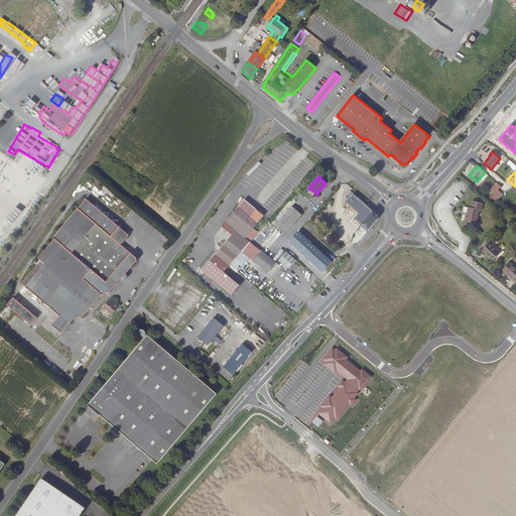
[(497,182),(491,189),(495,194),(501,186),(497,182)]
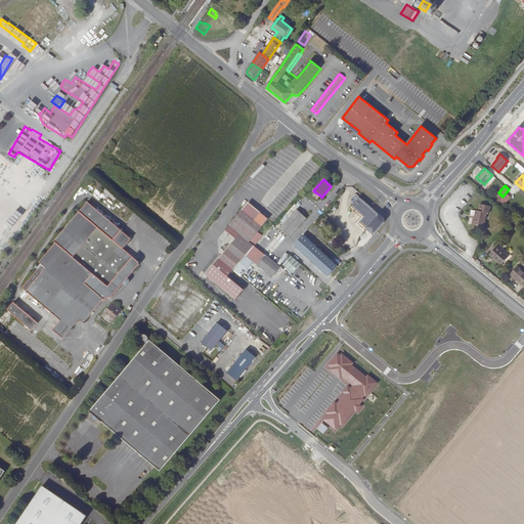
[(499,201),(504,205),(511,198),(506,193),(503,197),(499,201)]
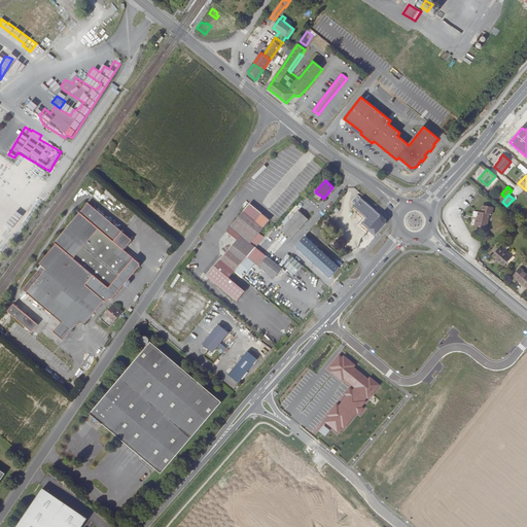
[(353,207),(363,216),(362,218),(364,220),(360,225),(366,232),(370,229),(373,233),(376,235),(386,223),(386,219),(361,198),(353,207)]
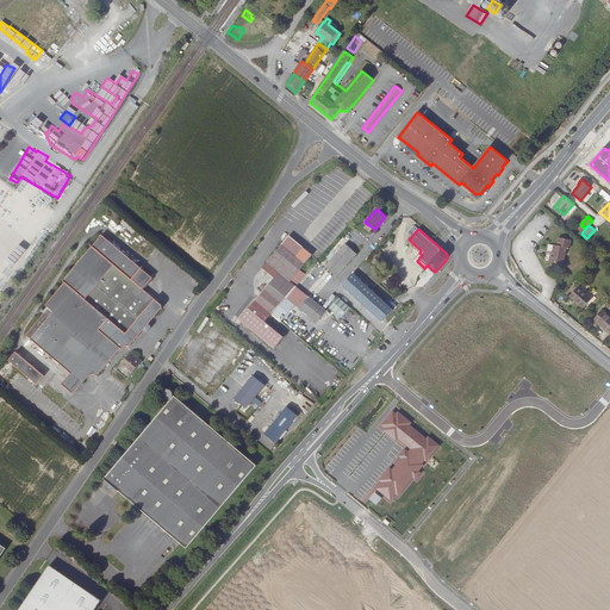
[(100,237),(151,280),(153,278),(101,235),(100,237)]
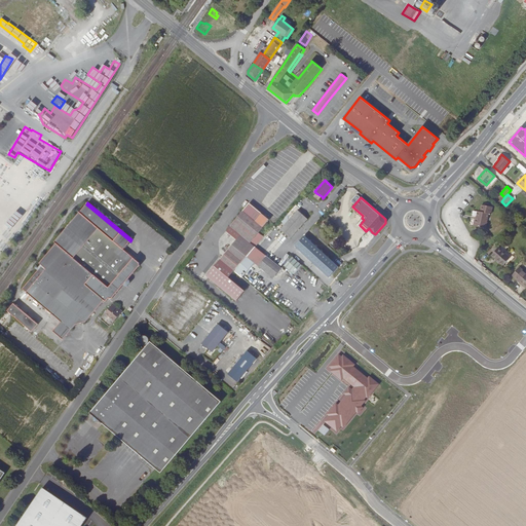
[(255,247),(264,236),(259,232),(269,219),(266,216),(266,215),(264,214),(264,215),(249,202),(226,230),(236,238),(207,275),(237,300),(246,290),(229,276),(234,270),(255,247)]
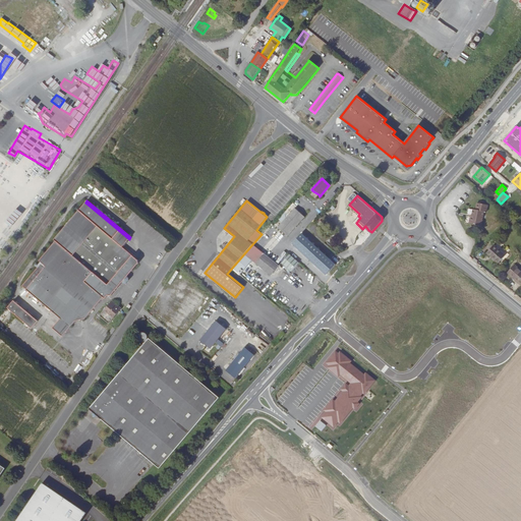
[(85,203),(77,213),(73,217),(54,240),(56,241),(39,262),(42,264),(36,271),(89,315),(104,297),(105,299),(108,295),(111,296),(123,282),(125,283),(126,283),(129,280),(128,278),(127,277),(138,264),(137,261),(122,247),(129,239),(85,203)]
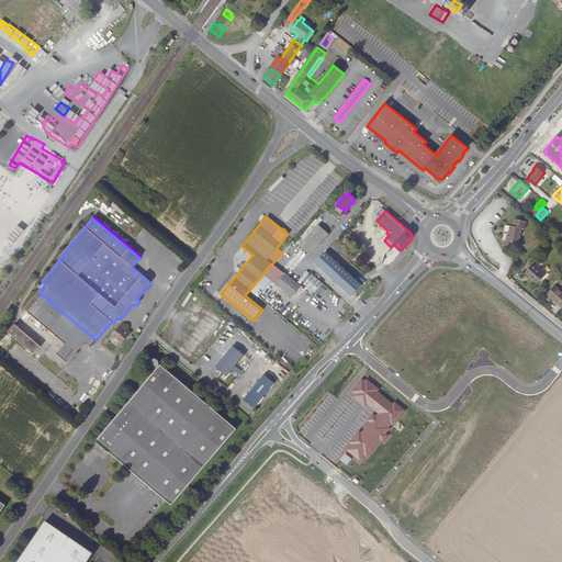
[(526,221),(515,218),(514,226),(510,226),(508,236),(507,236),(506,240),(519,244),(523,228),(525,228),(526,221)]
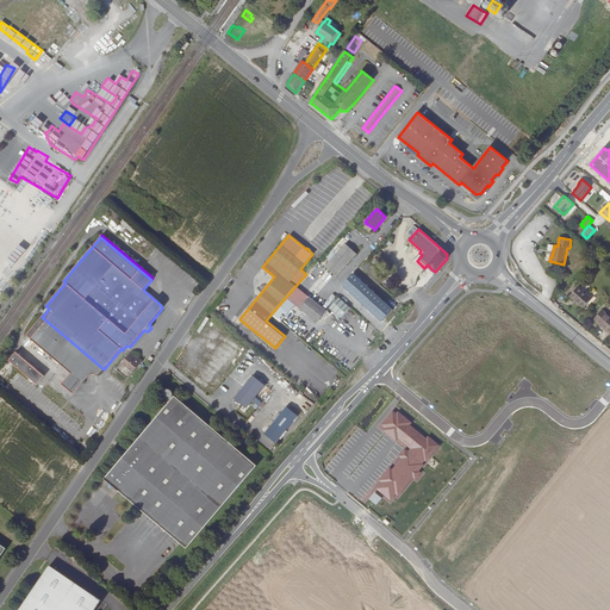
[(419,253),(421,250),(409,240),(406,242),(419,253)]
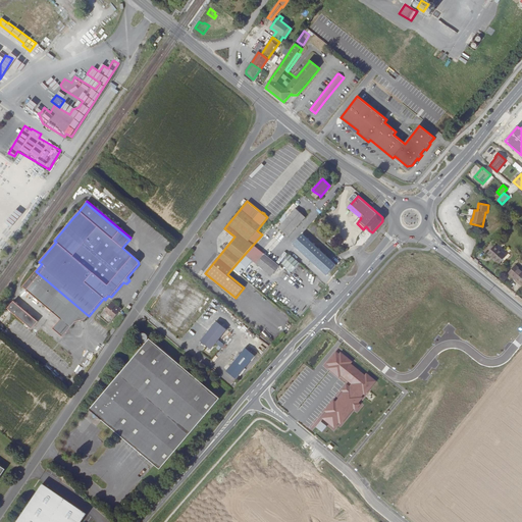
[(305,218),(296,209),(278,228),(288,237),(305,218)]
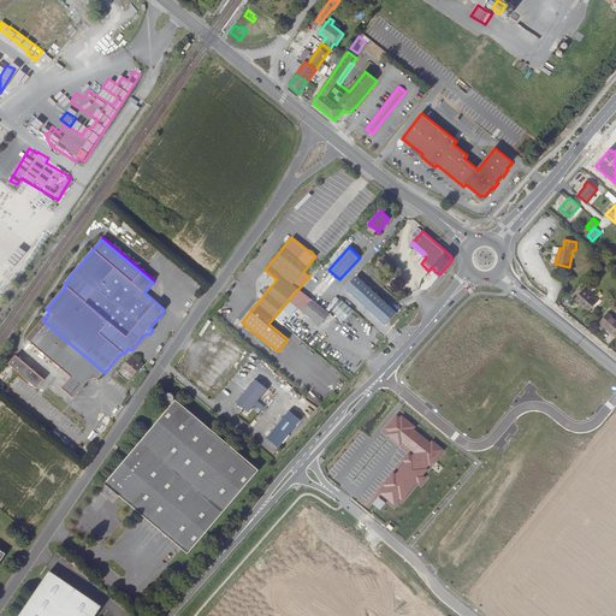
[(374,279),(380,273),(369,264),(365,270),(374,279)]
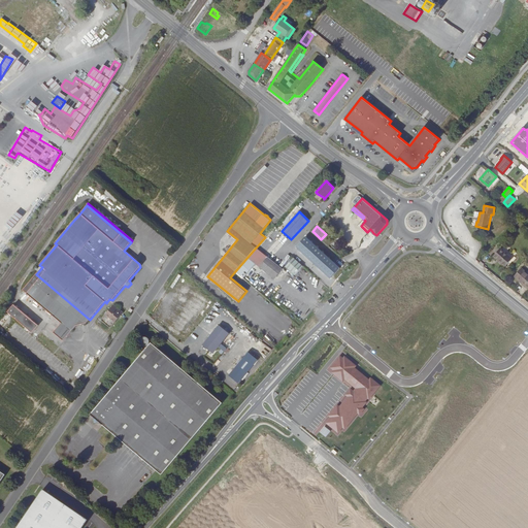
[(326,234),(321,239),(329,246),(333,241),(326,234)]
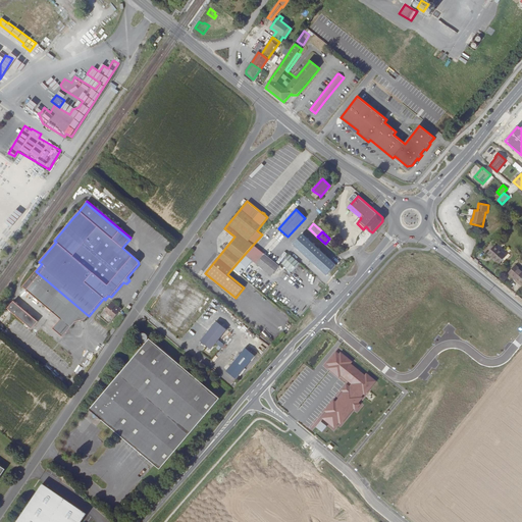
[(302,233),(293,244),(326,275),(336,265),(302,233)]
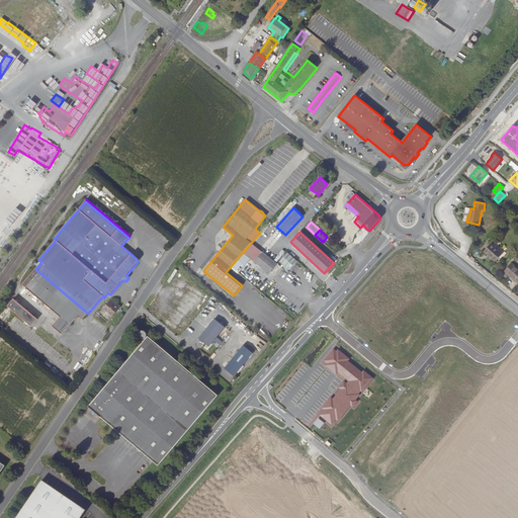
[(277,264),(251,243),(231,266),(238,273),(251,259),(269,273),(277,264)]
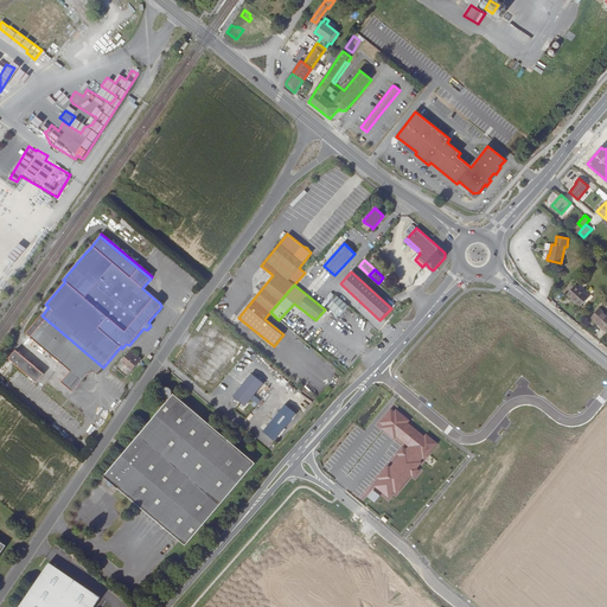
[(589,298),(575,286),(567,294),(581,307),(589,298)]
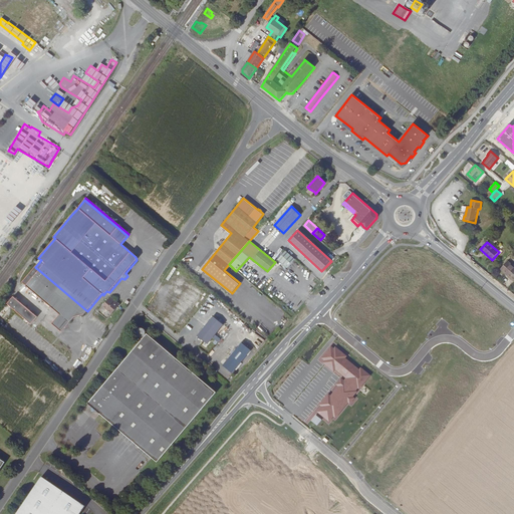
[(286,267),(293,258),(284,250),(276,260),(286,267)]
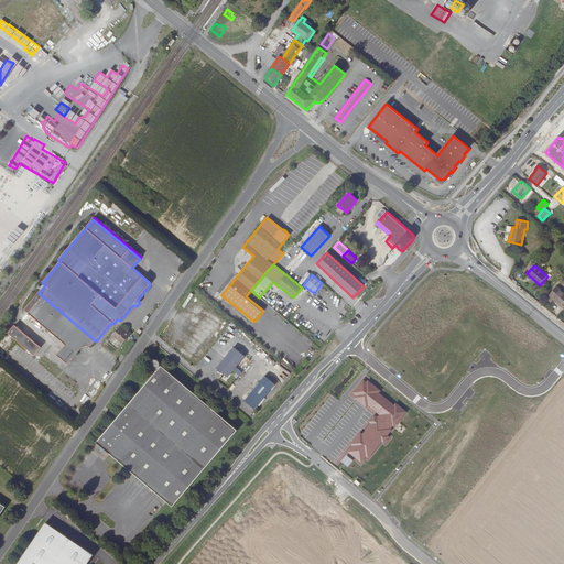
[(563,292),(557,286),(549,295),(563,308),(563,292)]
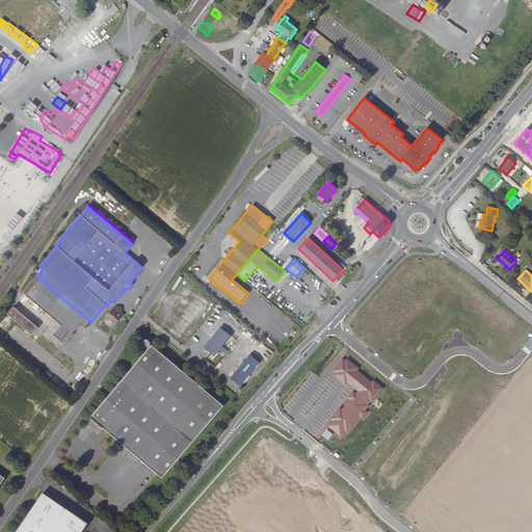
[(77,328),(87,325),(90,322),(36,276),(23,292),(27,295),(27,296),(62,325),(54,336),(63,344),(77,328)]
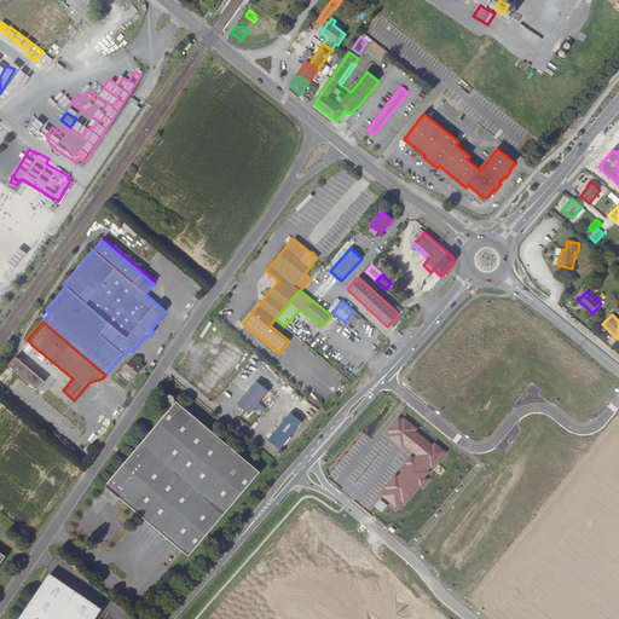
[(9,368),(32,387),(39,379),(16,359),(9,368)]
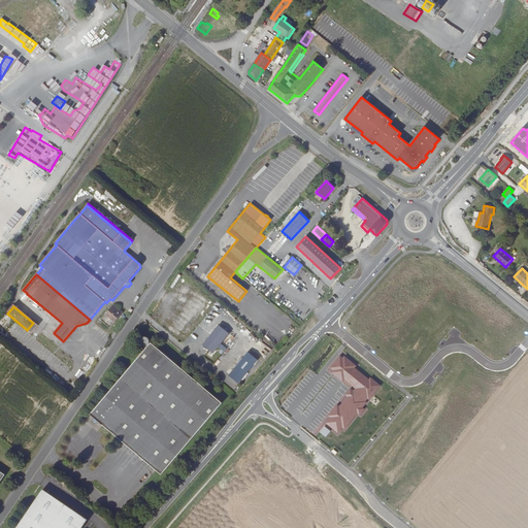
[(229,333),(220,325),(203,345),(213,353),(229,333)]
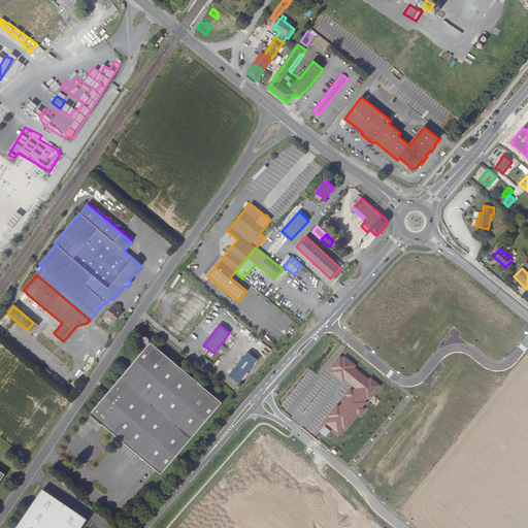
[(145,337),(144,337),(143,337),(142,338),(141,339),(140,340),(140,342),(140,343),(142,345),(143,347),(144,347),(145,347),(147,345),(149,344),(150,343),(150,341),(150,340),(149,338),(145,337)]
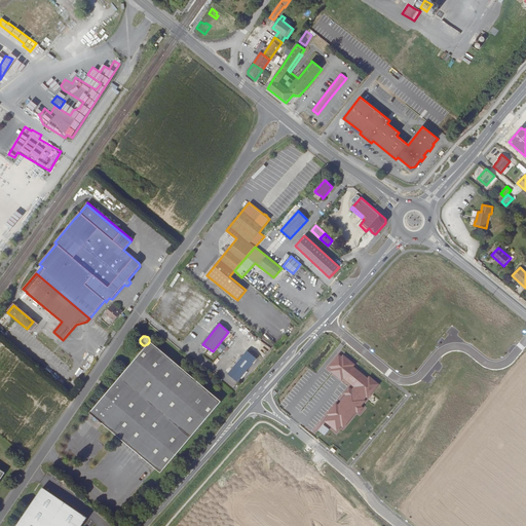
[(221,402),(151,342),(99,403),(90,413),(94,415),(94,421),(100,420),(103,423),(120,438),(155,468),(161,473),(221,402)]
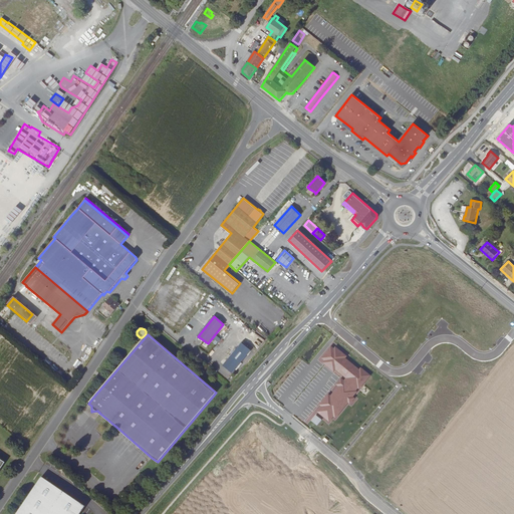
[(223,365),(232,373),(251,350),(242,343),(223,365)]
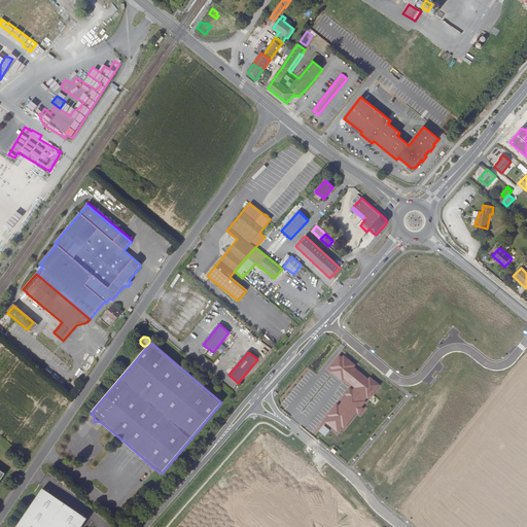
[(328,415),(330,417),(326,422),(338,431),(342,426),(345,428),(357,413),(359,414),(364,409),(362,407),(367,401),(365,400),(367,398),(369,399),(382,384),(371,376),(369,378),(356,366),(357,365),(345,355),(343,358),(341,355),(331,366),(335,369),(332,372),(343,380),(344,378),(356,388),(354,390),(354,395),(347,396),(340,405),(338,403),(328,415)]
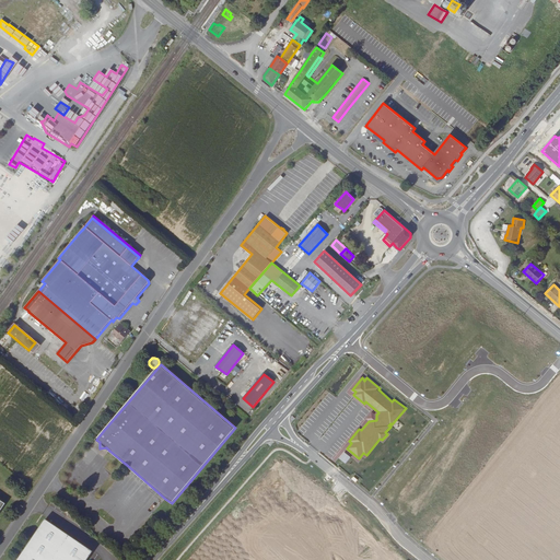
[(88,559),(94,551),(46,520),(18,559),(88,559)]
